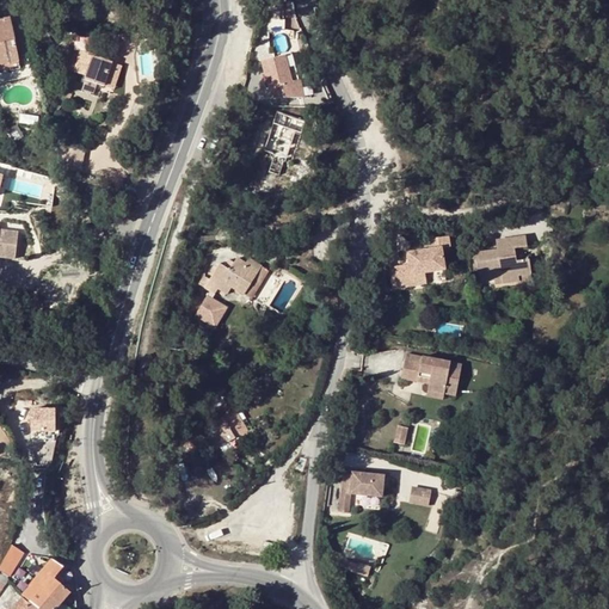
[(8,17),(0,18),(0,62),(17,59),(8,17)]
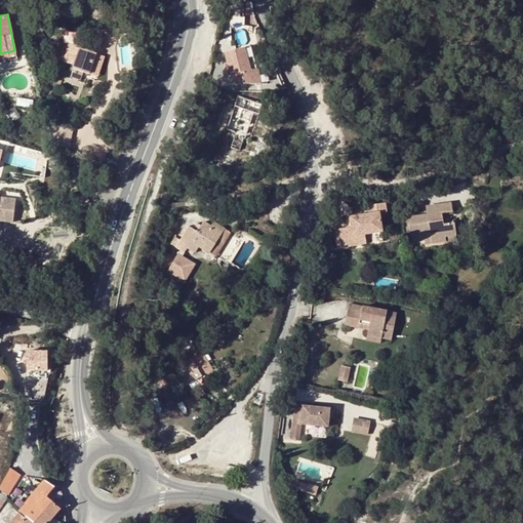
[(244,16),(230,15),(230,25),(244,25),(244,16)]
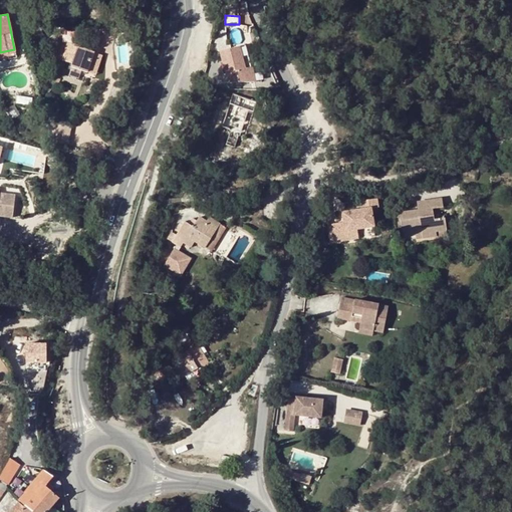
[(71,45),(77,47),(77,46),(92,51),(92,52),(93,52),(98,36),(96,33),(90,31),(87,32),(84,41),(74,38),(71,45)]
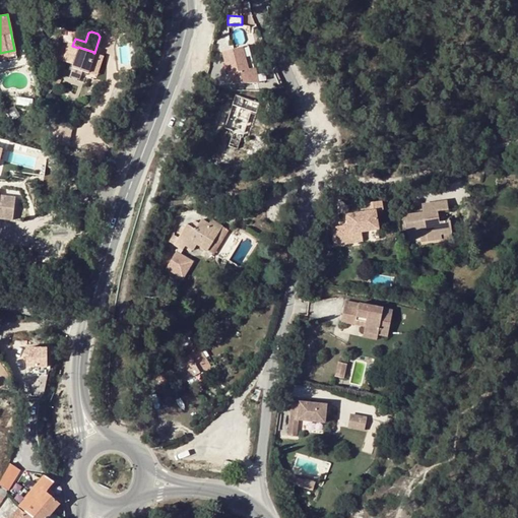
[(247,45),(221,51),(228,73),(247,69),(245,60),(251,59),(247,45)]
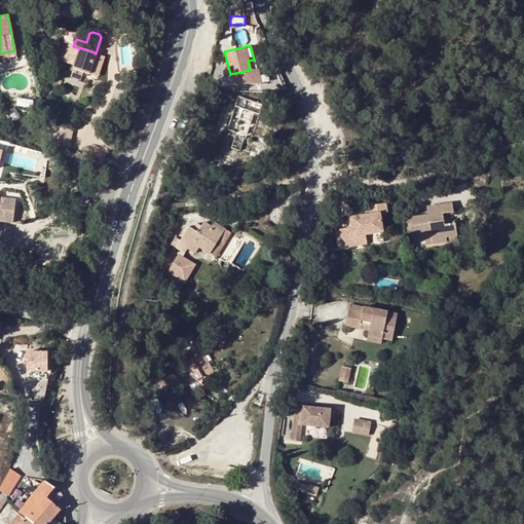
[(95,52),(79,47),(79,48),(73,69),(88,73),(95,53),(95,52)]
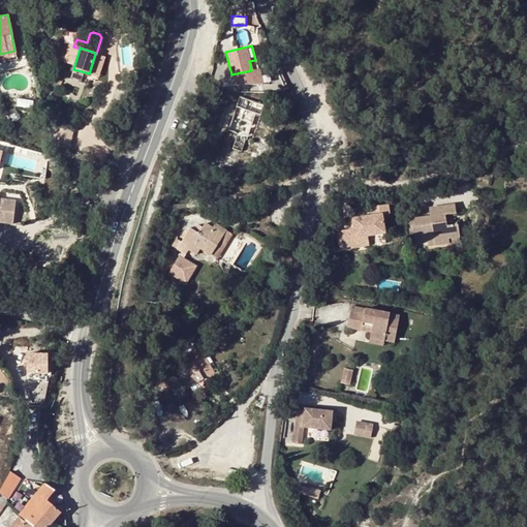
[(255,113),(260,114),(264,103),(240,96),(229,129),(236,131),(235,135),(237,135),(233,147),(242,150),(246,138),(247,140),(255,113)]
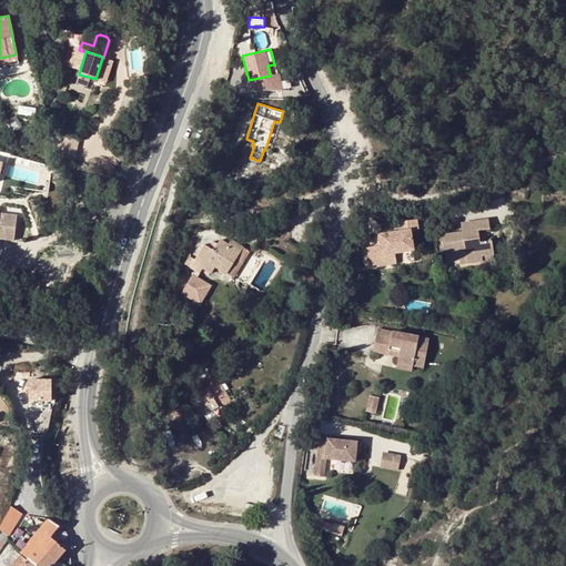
[(271,151),(280,122),(274,121),(265,150),(271,151)]
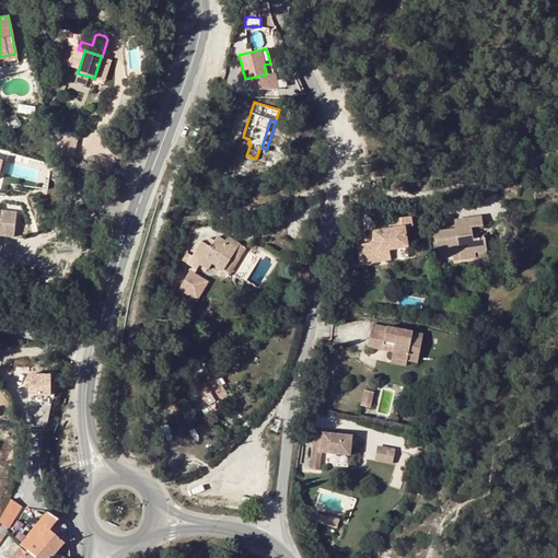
[(0,232),(12,234),(14,209),(0,207),(0,232)]
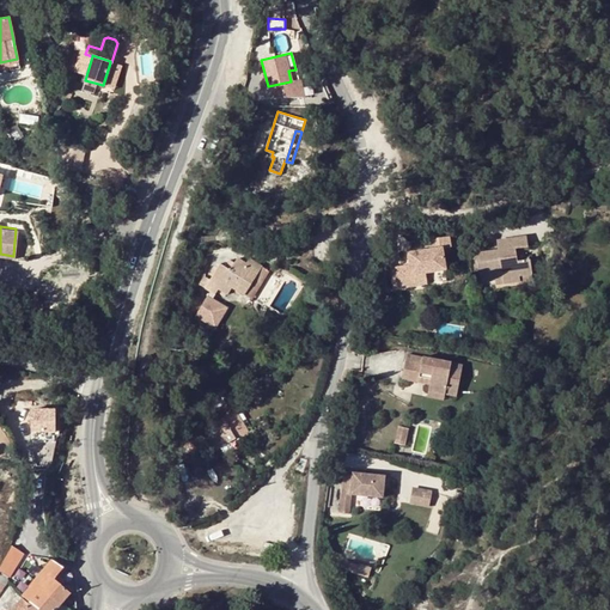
[(407,272),(424,272),(441,272),(440,244),(446,244),(446,230),(427,230),(427,243),(407,244),(407,260),(407,272)]
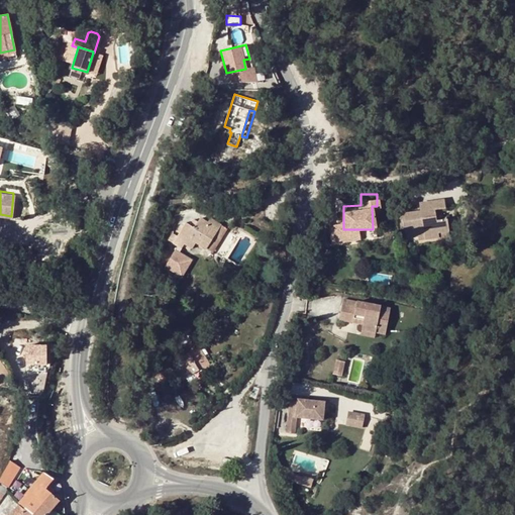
[(406,219),(407,243),(423,241),(423,245),(441,244),(440,232),(439,221),(449,219),(448,206),(422,209),(422,217),(406,219)]
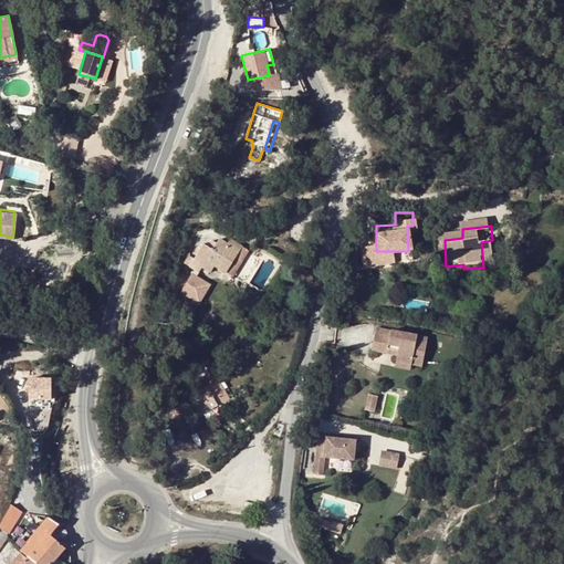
[(213,264),(226,272),(242,246),(230,239),(227,242),(219,238),(212,249),(202,243),(200,248),(189,265),(198,271),(200,267),(209,271),(213,264)]
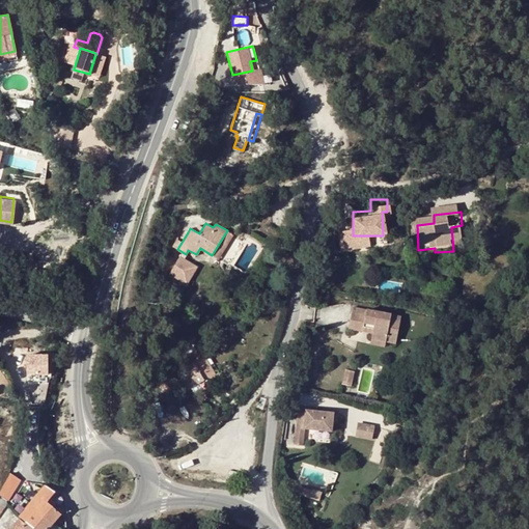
[(336,245),(344,245),(344,225),(335,226),(336,245)]
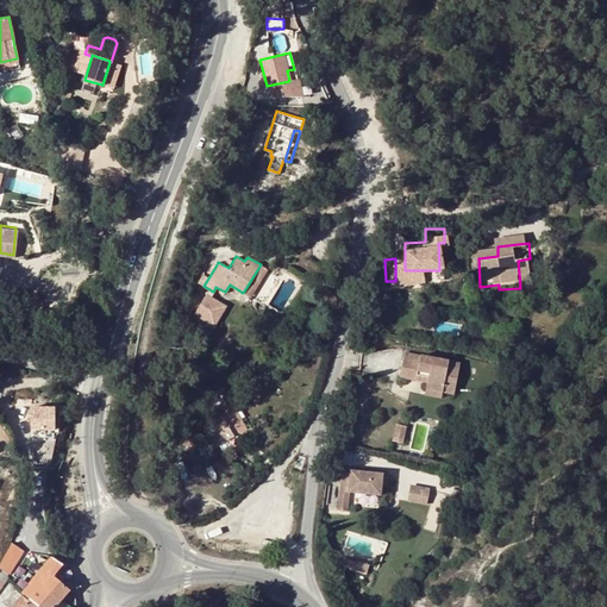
[(395,258),(395,281),(421,280),(421,270),(405,270),(405,258),(395,258)]
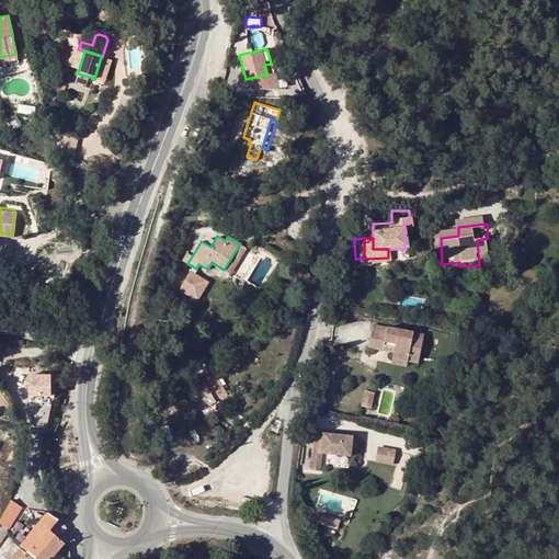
[(240,243),(224,270),(230,274),(247,248),(240,243)]
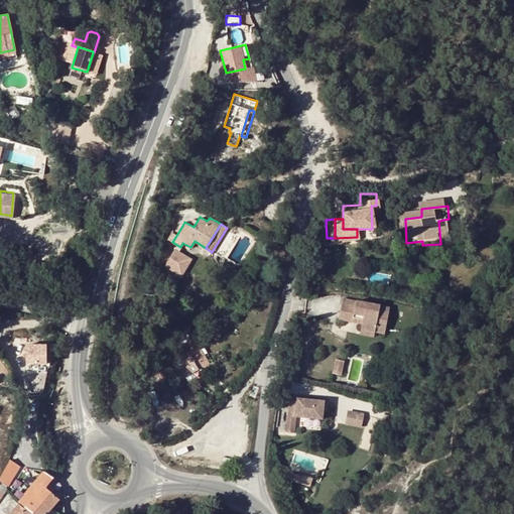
[(453,231),(439,232),(440,244),(454,243),(453,231)]
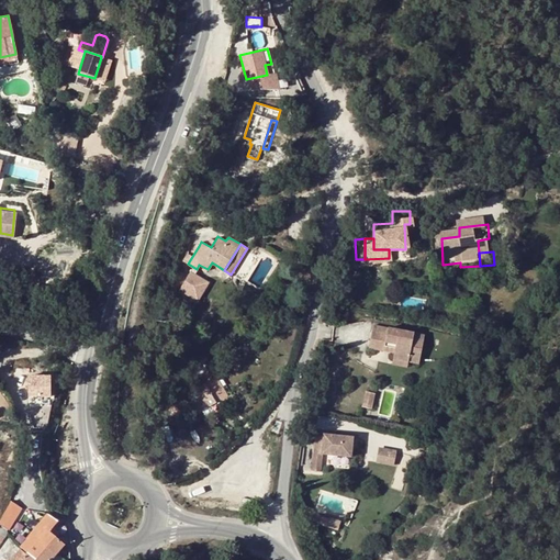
[(188,268),(178,290),(200,300),(210,278),(188,268)]
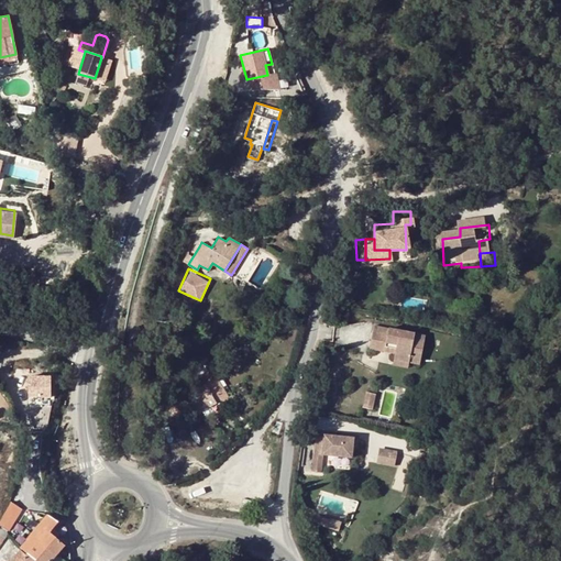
[(394,372),(392,382),(392,385),(406,388),(418,392),(424,363),(371,350),(364,376),(381,380),(383,369),(394,372)]
